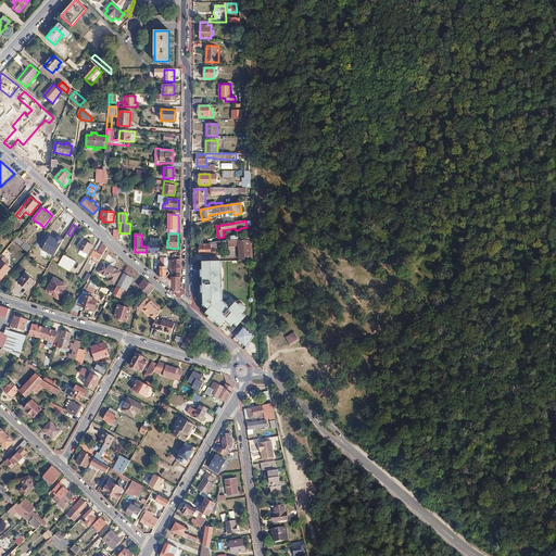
[(29,249),(20,240),(16,237),(13,241),(21,247),(27,252),(29,249)]
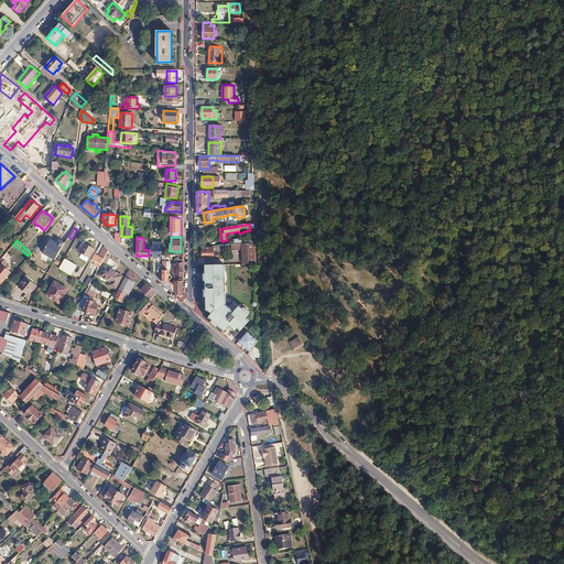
[(255,263),(253,242),(241,243),(242,263),(255,263)]
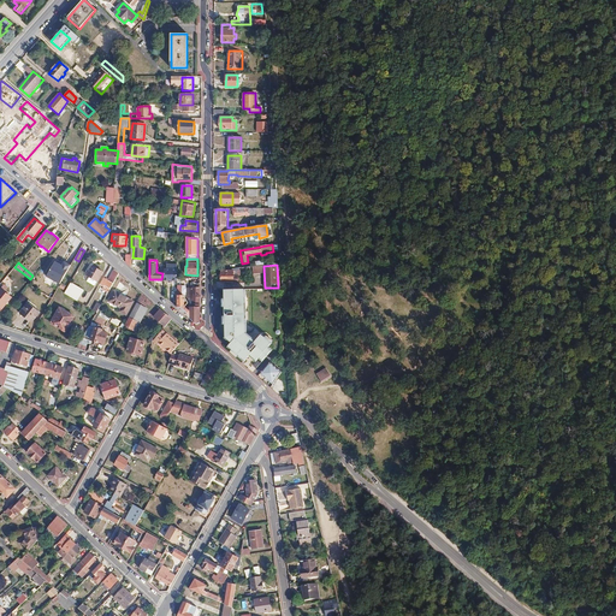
[(104,272),(93,266),(87,276),(89,277),(96,282),(98,282),(104,272)]
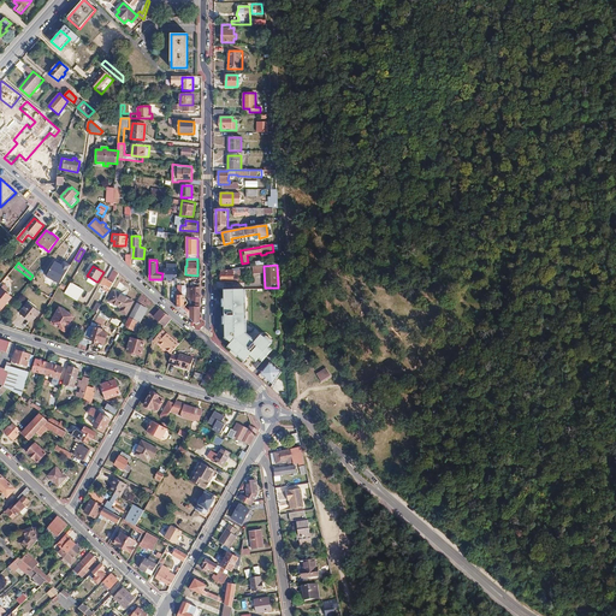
[(107,280),(105,285),(111,289),(119,273),(114,270),(107,280)]
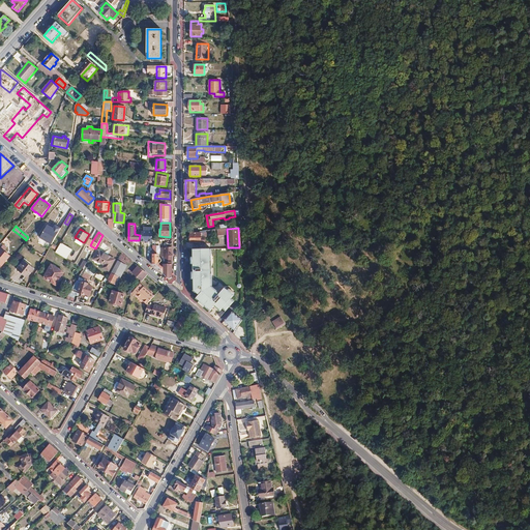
[(152,232),(141,232),(141,241),(152,241),(152,238),(152,232)]
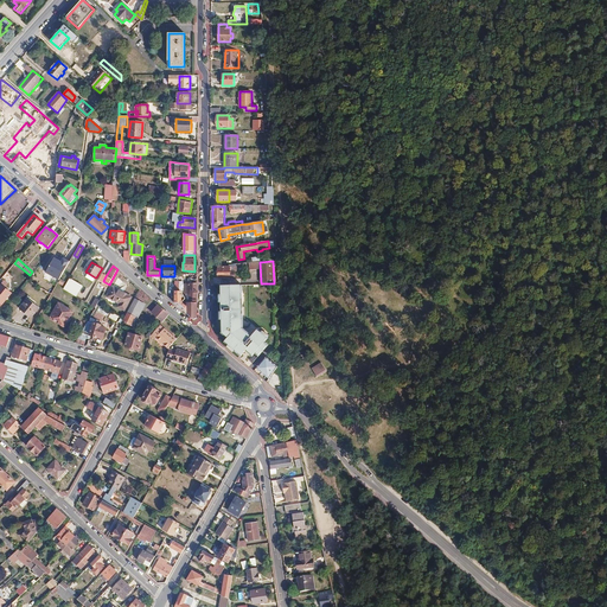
[(230,267),(218,267),(218,279),(235,279),(235,272),(230,272),(230,267)]
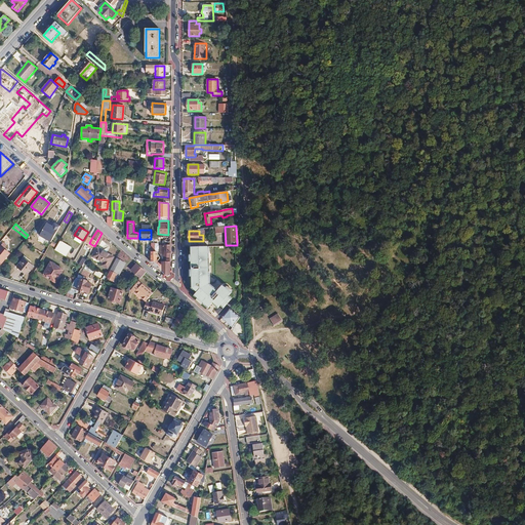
[(26,238),(19,233),(17,236),(25,241),(27,239),(26,238)]
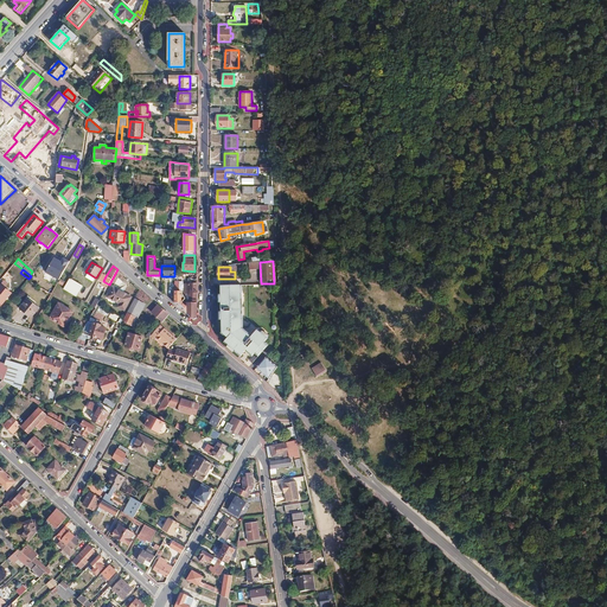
[(83,286),(70,278),(63,289),(76,296),(83,286)]
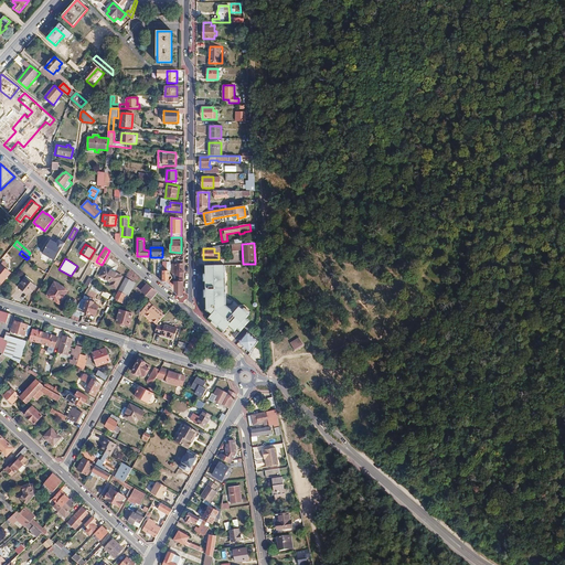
[(183,284),(183,259),(176,259),(176,264),(171,264),(171,274),(177,274),(177,279),(173,279),(173,285),(170,281),(172,279),(167,275),(164,278),(162,283),(174,292),(181,295),(183,290),(183,284)]
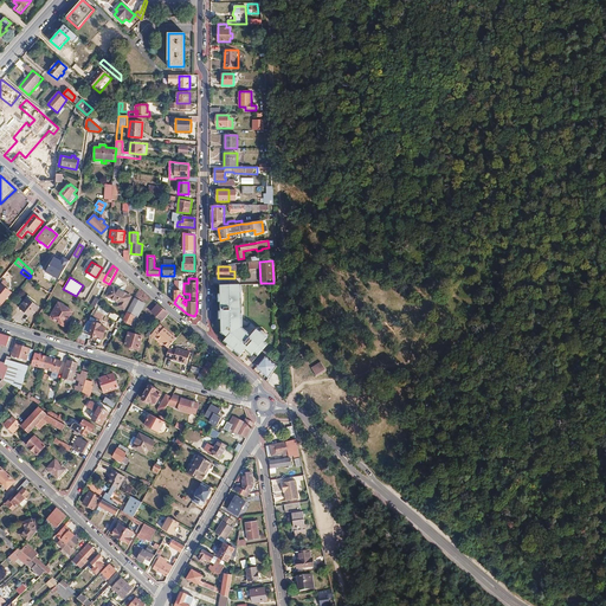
[(12,294),(1,284),(0,284),(0,302),(2,304),(12,294)]
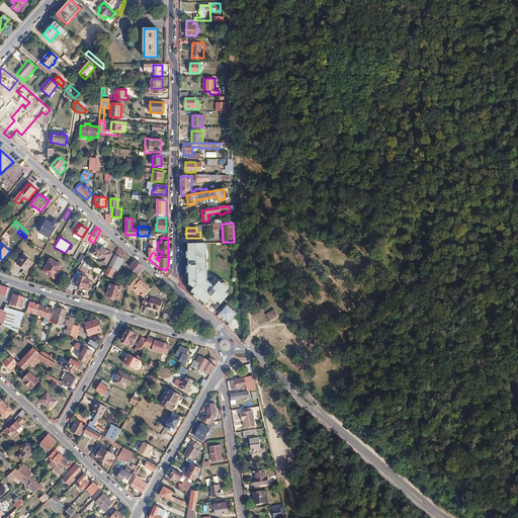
[(206,281),(207,280),(206,279),(205,280),(204,272),(206,272),(203,244),(201,244),(185,245),(186,255),(188,284),(194,289),(191,292),(205,305),(209,300),(210,300),(211,300),(211,299),(214,301),(213,303),(214,305),(218,301),(221,305),(229,294),(226,292),(229,288),(221,281),(216,287),(212,285),(211,286),(206,281)]
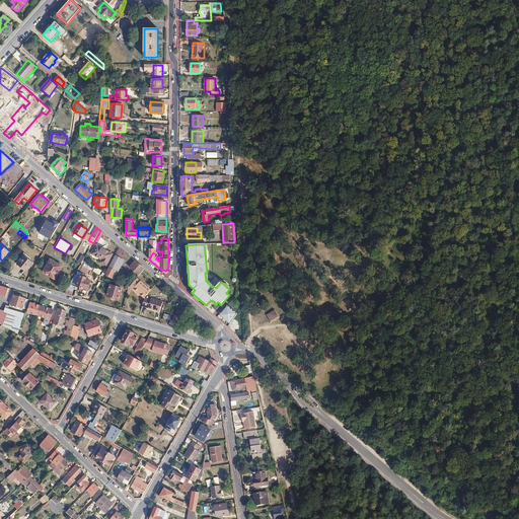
[(101,262),(106,265),(112,254),(96,245),(92,253),(102,260),(101,262)]
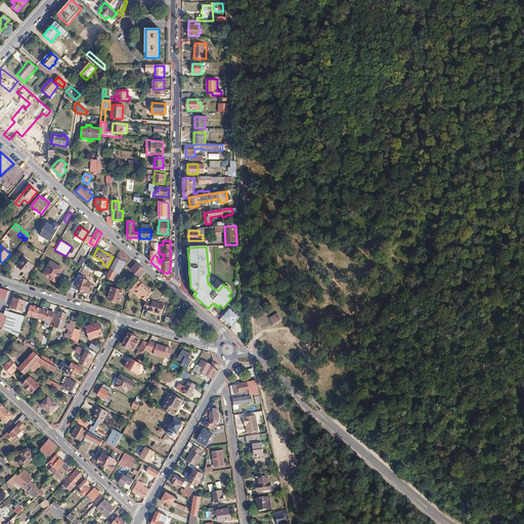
[(110,270),(118,274),(128,256),(121,250),(110,270)]
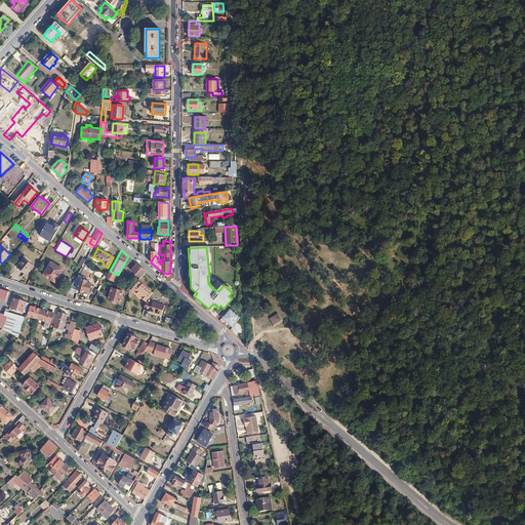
[(34,267),(25,258),(16,268),(27,276),(34,267)]
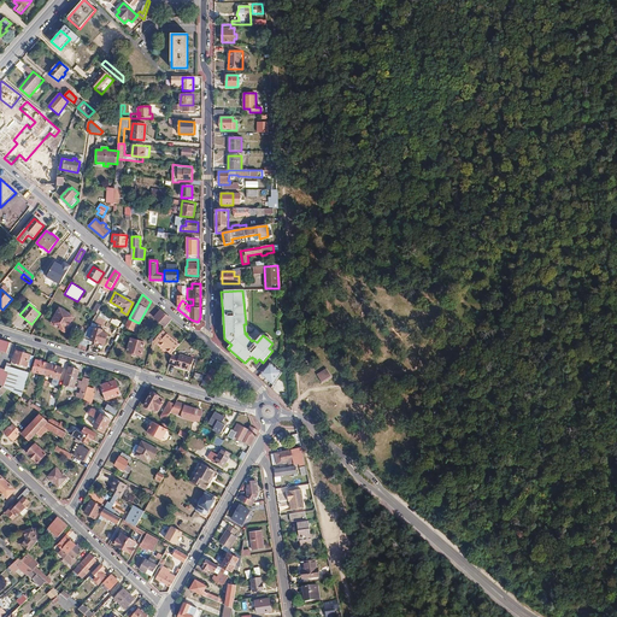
[(75,317),(59,309),(51,324),(65,333),(75,317)]
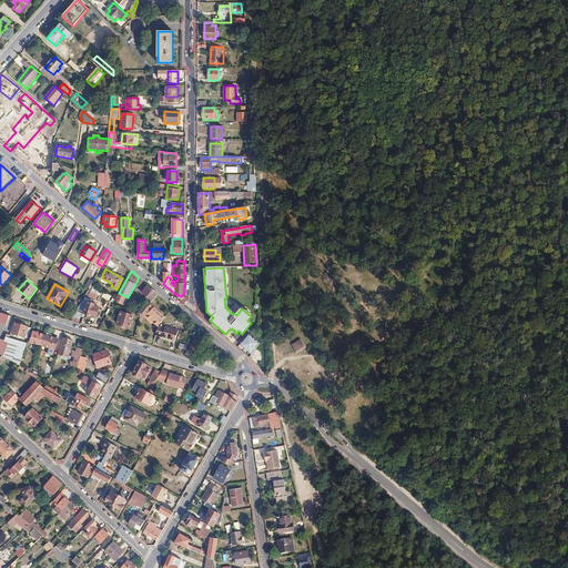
[(159,294),(148,285),(141,292),(152,302),(159,294)]
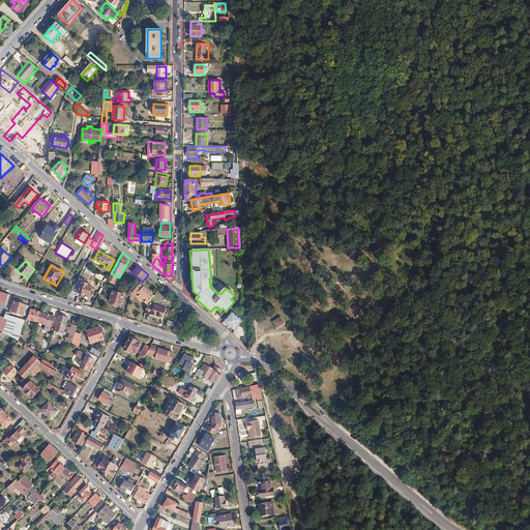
[(95,277),(102,282),(105,277),(97,273),(95,277)]
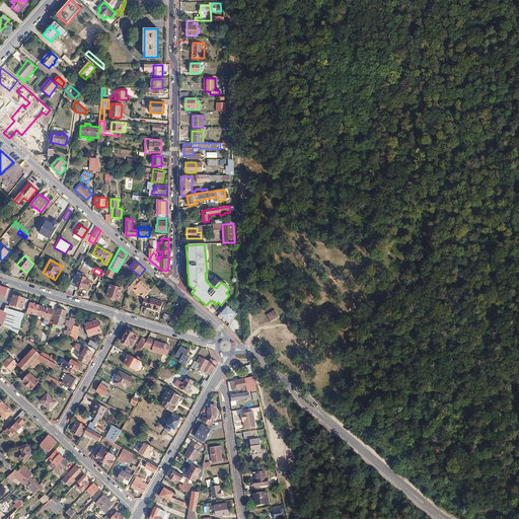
[(105,273),(104,275),(113,279),(117,272),(108,268),(105,273)]
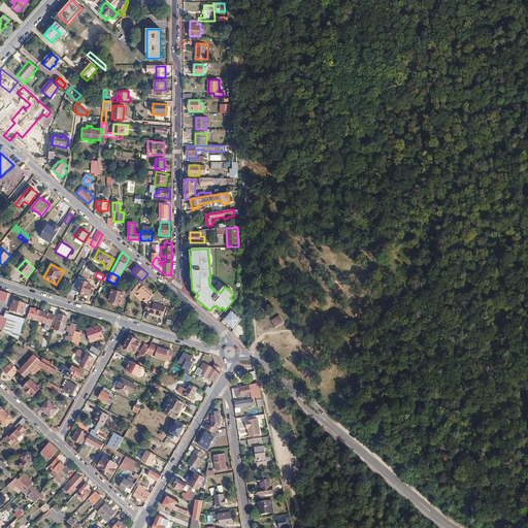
[(76,279),(71,289),(77,291),(77,292),(85,294),(85,293),(90,295),(93,286),(88,284),(88,283),(81,281),(81,282),(76,279)]
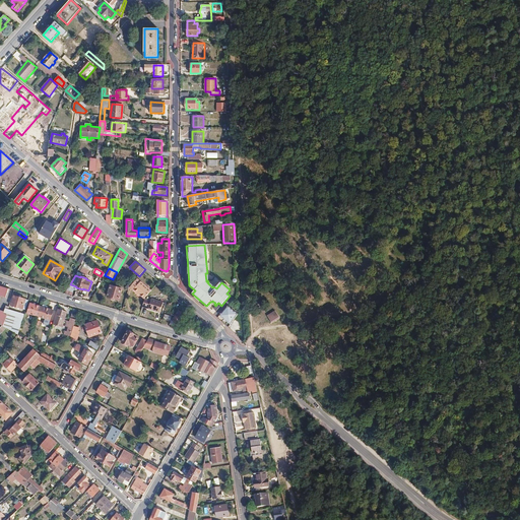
[(129,287),(134,281),(132,279),(125,287),(128,290),(129,287)]
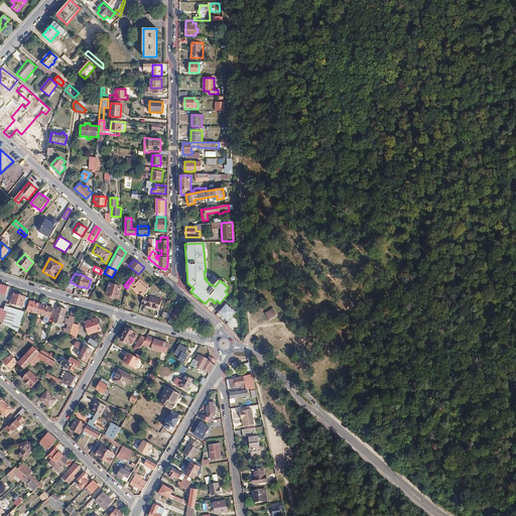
[(133,279),(128,285),(131,289),(132,288),(143,297),(144,297),(144,295),(145,293),(149,289),(138,279),(138,280),(135,277),(133,279)]
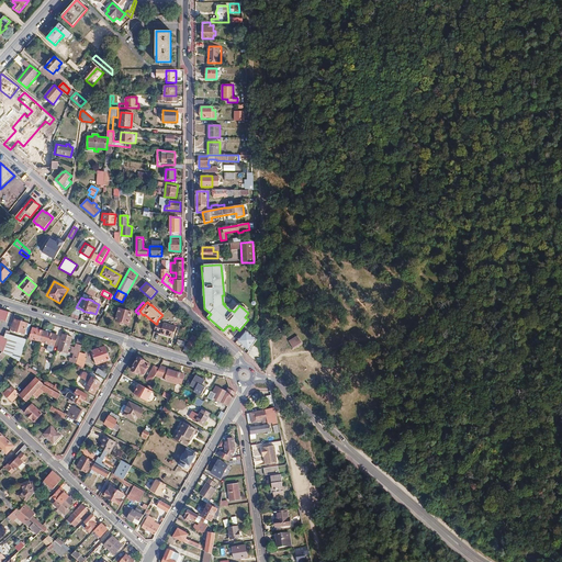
[(0,308),(0,319),(6,322),(9,312),(0,308)]
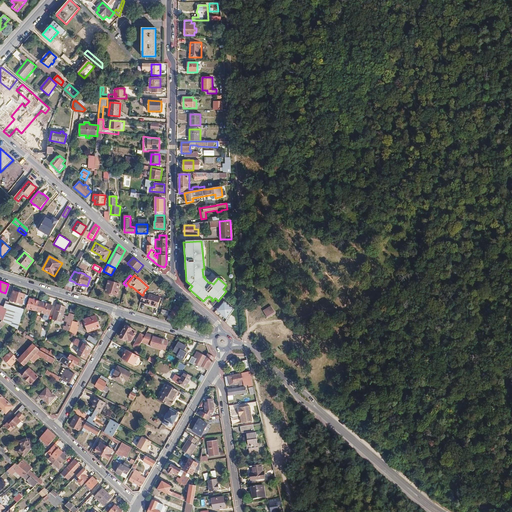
[(121,285),(109,281),(105,292),(117,295),(121,285)]
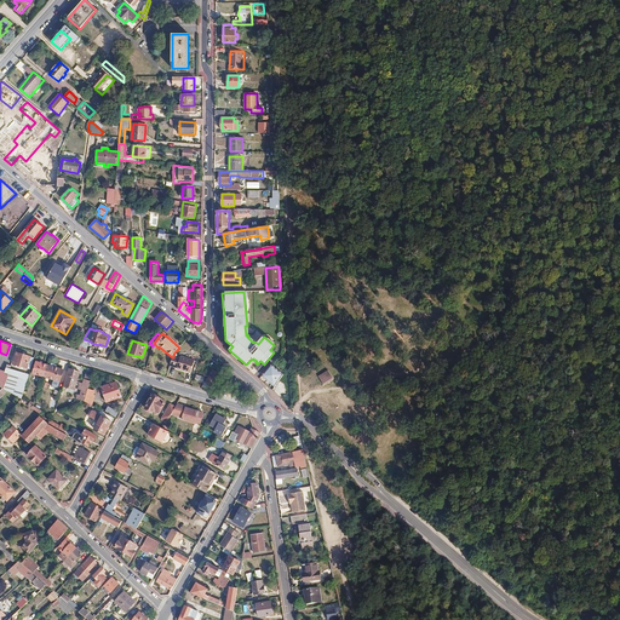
[(27,368),(30,369),(34,357),(17,352),(13,365),(27,368)]
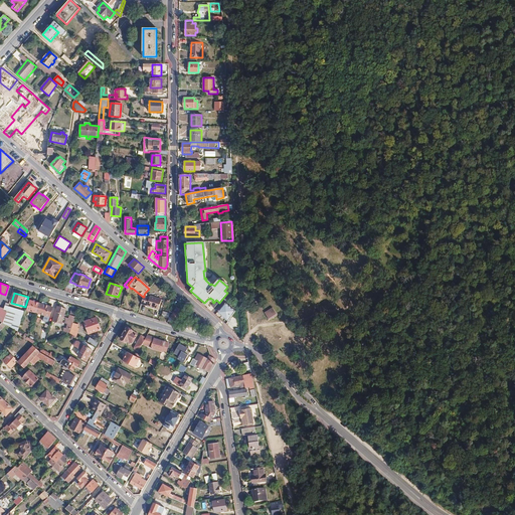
[(149,299),(144,297),(141,305),(147,306),(146,307),(158,311),(161,301),(150,297),(149,299)]
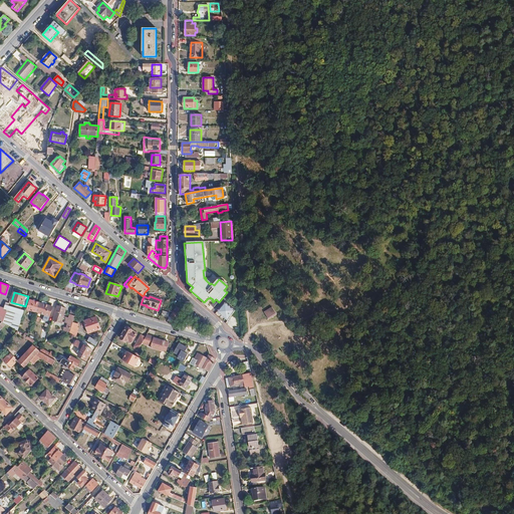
[(38,307),(39,302),(30,299),(27,309),(36,312),(38,307)]
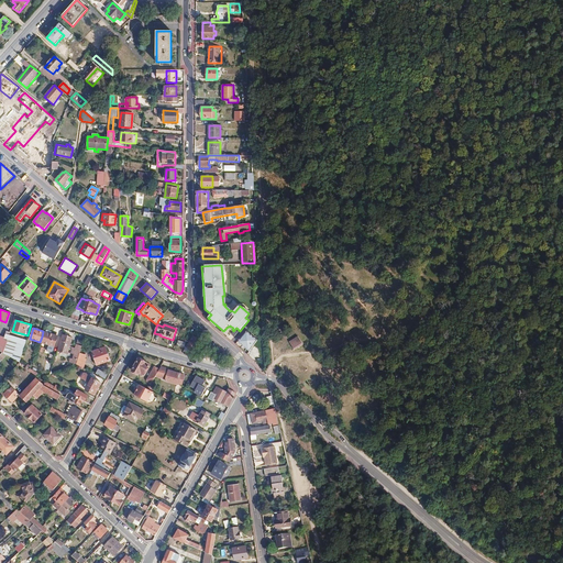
[(47,339),(45,344),(55,346),(58,335),(43,331),(42,337),(47,339)]
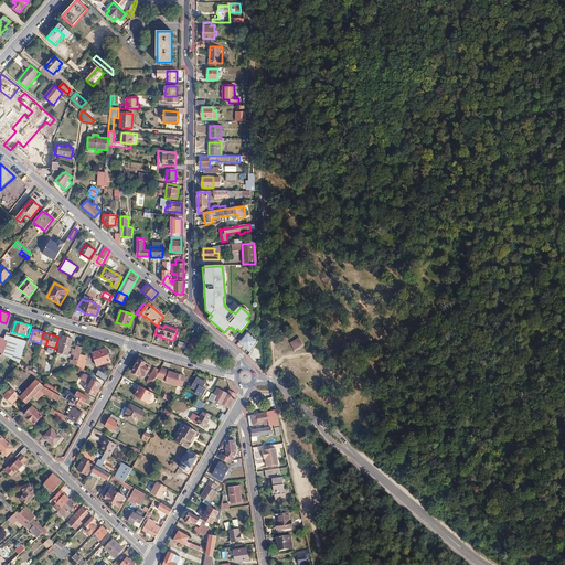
[(194,353),(205,334),(203,332),(196,342),(192,340),(187,348),(194,353)]
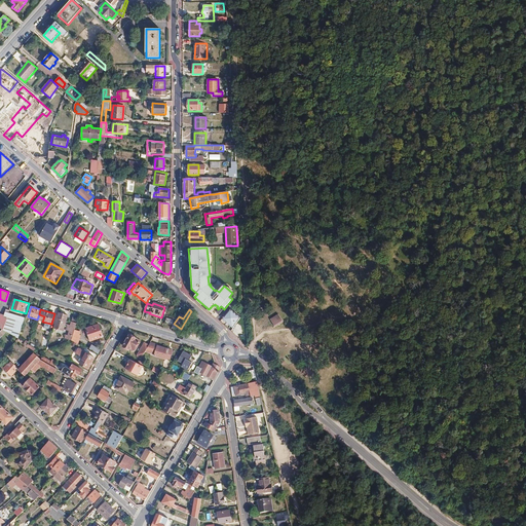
[(223,320),(232,328),(237,323),(240,318),(231,309),(223,320)]
